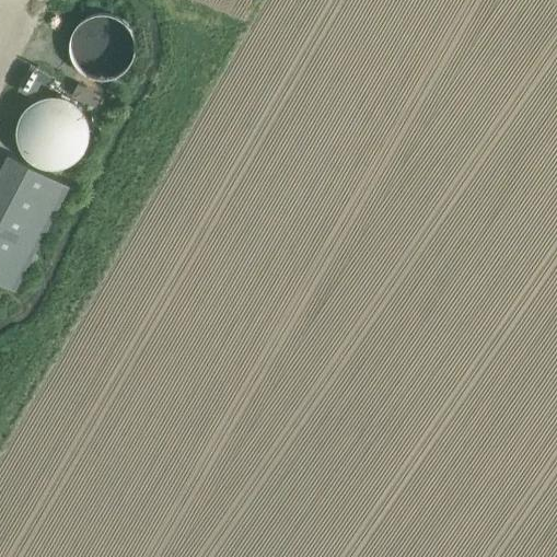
[(69,43),(68,48),(68,54),(69,59),(71,65),(74,69),(79,73),(83,78),(90,80),(97,82),(106,82),(114,79),(120,76),(126,70),(130,65),(132,57),(134,50),(132,44),(131,37),(128,31),(123,25),(116,21),(107,18),(100,16),(94,16),(88,19),(82,22),(77,27),(72,32),(70,37),(69,43)]
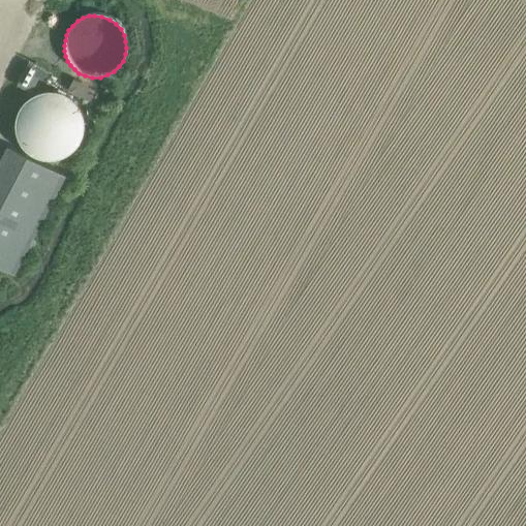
[(26,65),(14,87),(29,94),(36,81),(42,83),(47,75),(26,65)]
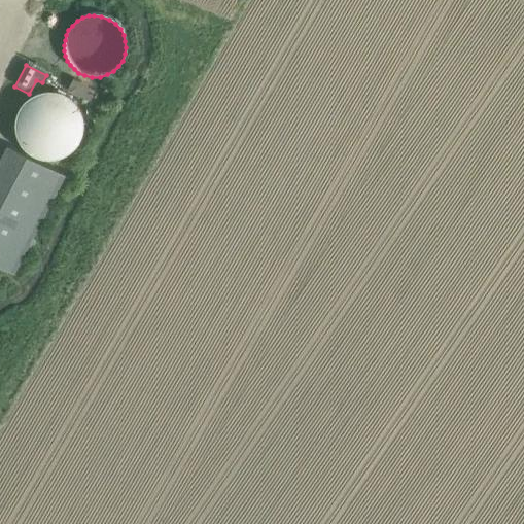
[(104,76),(99,86),(108,91),(113,80),(104,76)]
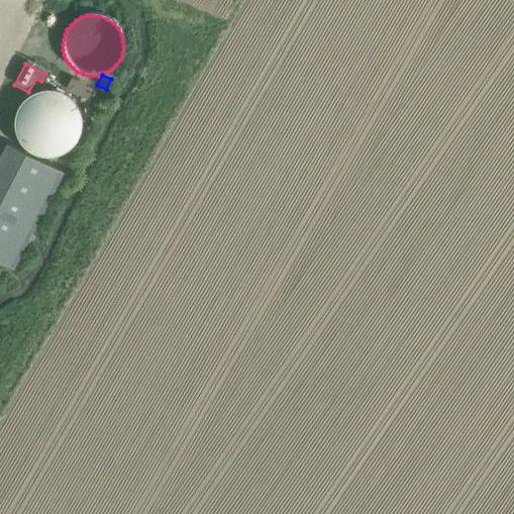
[(70,79),(65,90),(86,101),(92,90),(70,79)]
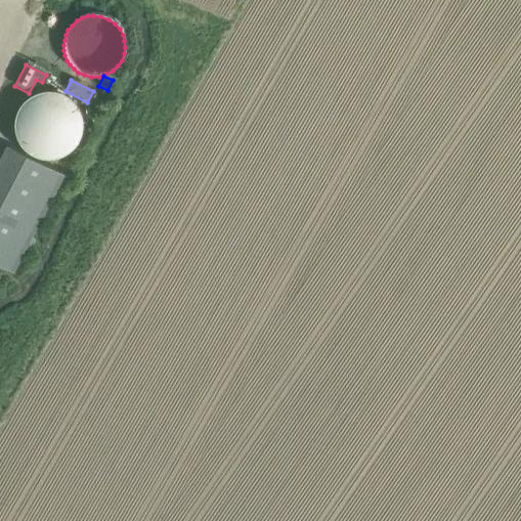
[(14,120),(13,127),(15,135),(18,143),(23,149),(29,154),(36,157),(43,159),(53,159),(63,156),(72,149),(79,140),(81,132),(82,122),(79,112),(74,103),(67,97),(55,92),(45,92),(35,94),(29,97),(22,103),(16,112),(14,120)]
